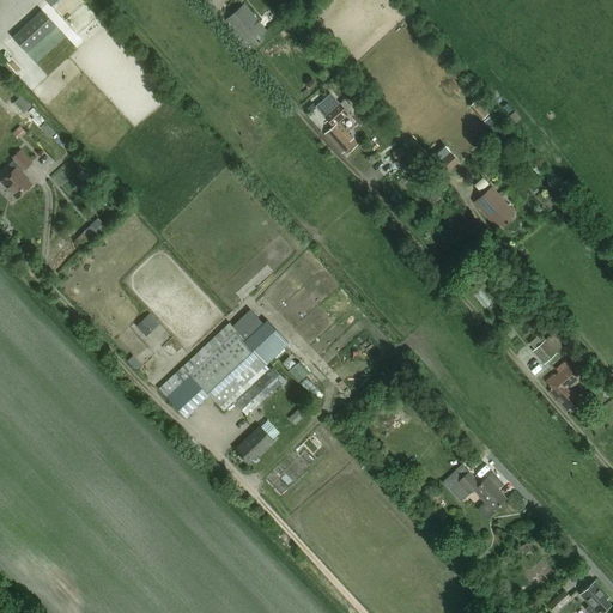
[(244,5),(226,19),(243,40),(243,38),(249,46),(253,42),(255,46),(265,37),(261,34),(266,30),(244,5)]
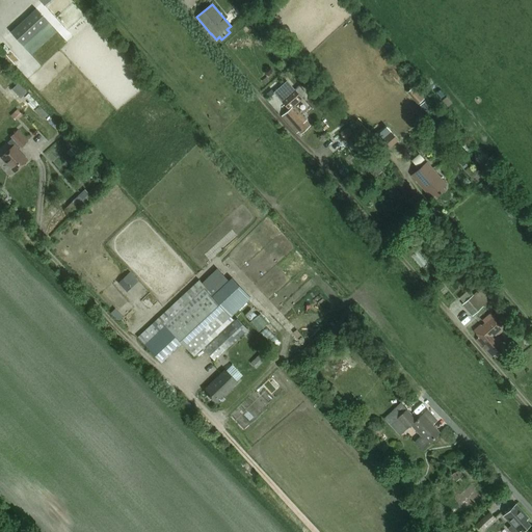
[(49,23),(35,8),(10,32),(23,47),(49,23)]
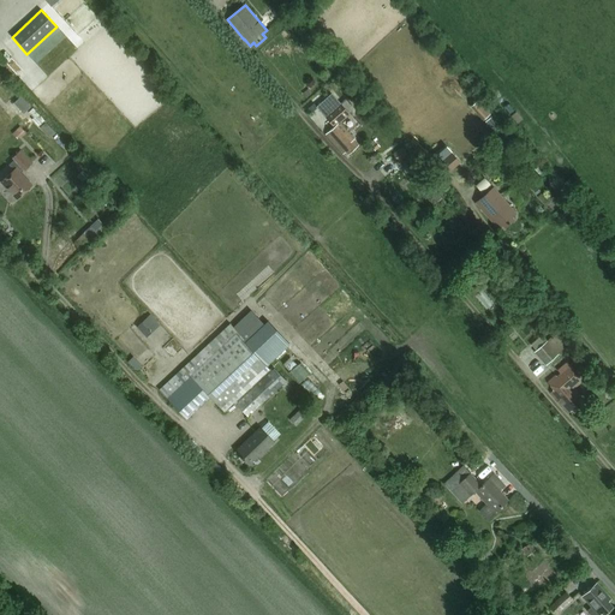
[(21,97),(13,103),(23,114),(30,107),(21,97)]
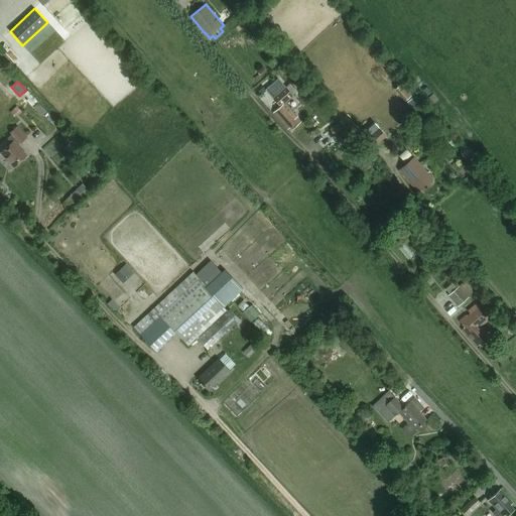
[(402,84),(396,89),(405,100),(411,95),(402,84)]
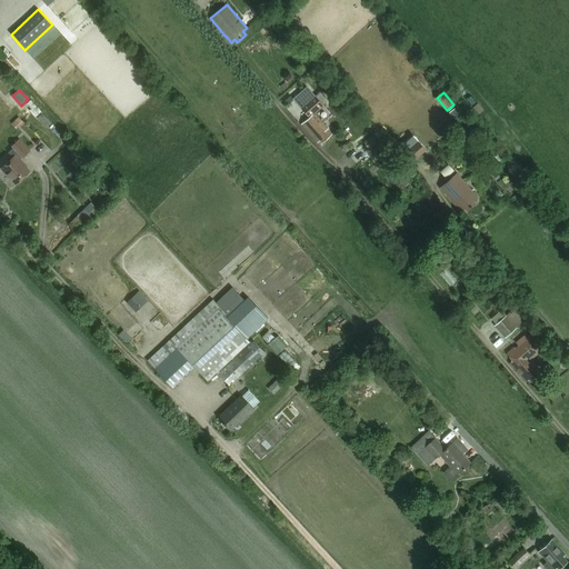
[(313,96),(300,108),(309,118),(301,125),(318,142),(320,140),(322,143),(331,136),(323,126),(323,125),(313,113),(322,106),(313,96)]
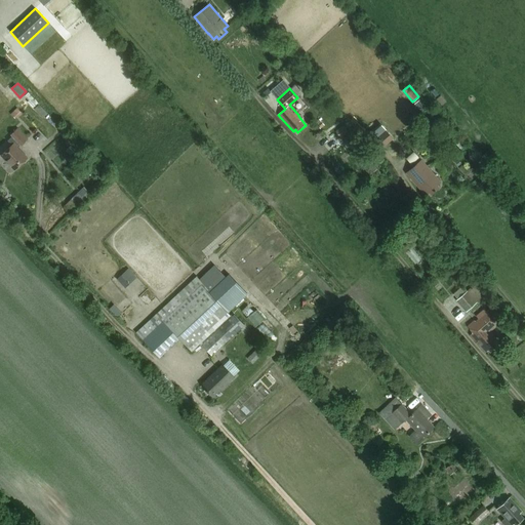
[(428,108),(421,101),(416,105),(422,112),(428,108)]
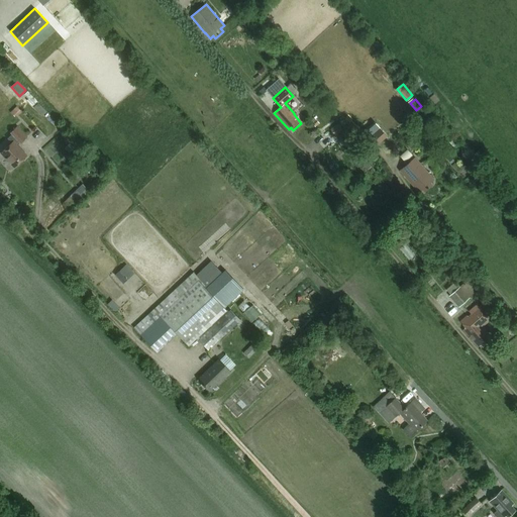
[(425,108),(419,112),(426,121),(432,116),(425,108)]
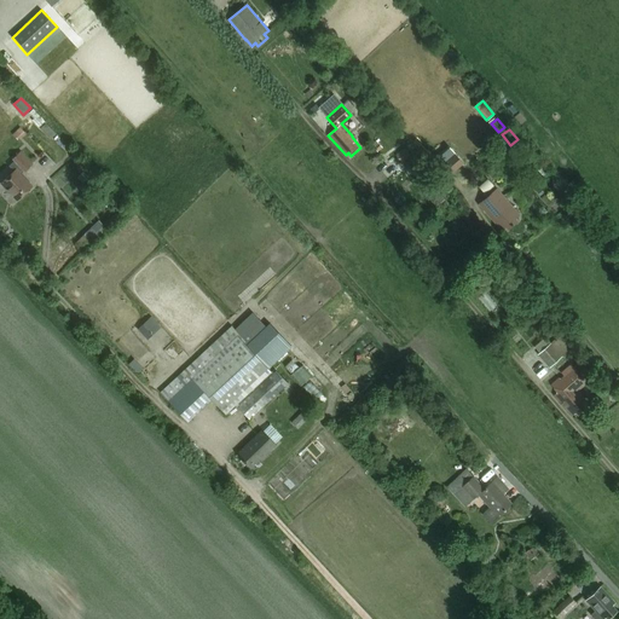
[(377,152),(382,148),(377,142),(372,146),(377,152)]
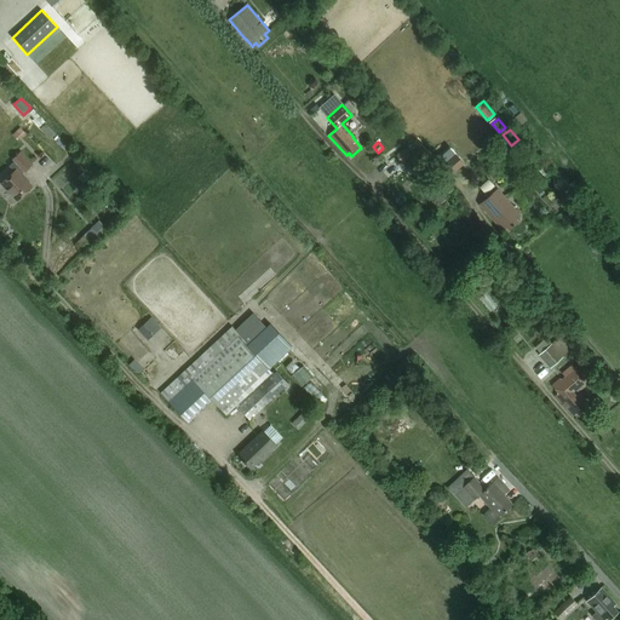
[(464,165),(449,147),(432,162),(440,171),(436,174),(442,182),(446,178),(447,179),(464,165)]
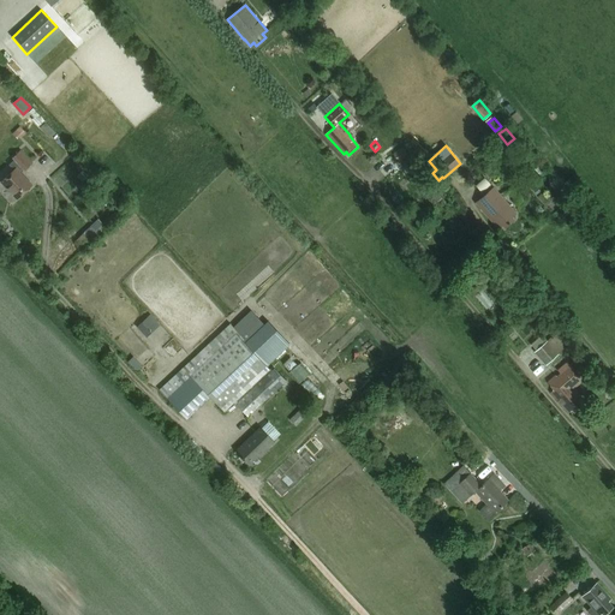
[(402,147),(392,154),(398,162),(401,159),(406,165),(412,160),(402,147)]
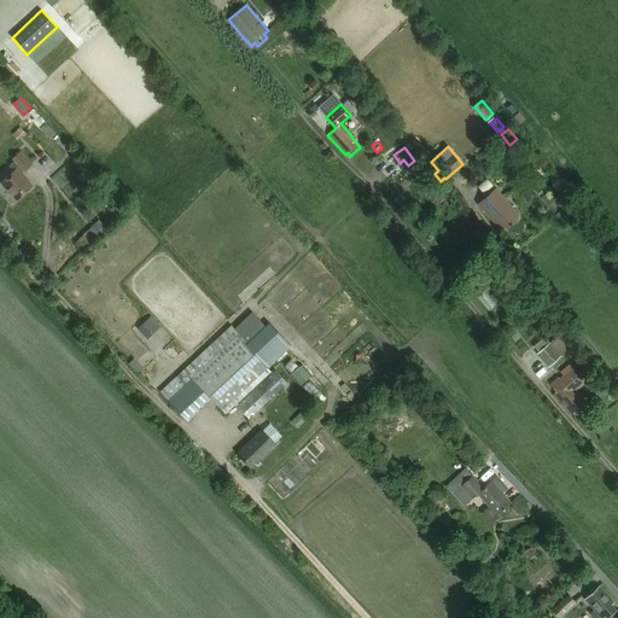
[(21,152),(13,159),(15,161),(10,165),(15,170),(1,184),(17,199),(31,186),(21,174),(23,170),(24,172),(33,164),(21,152)]
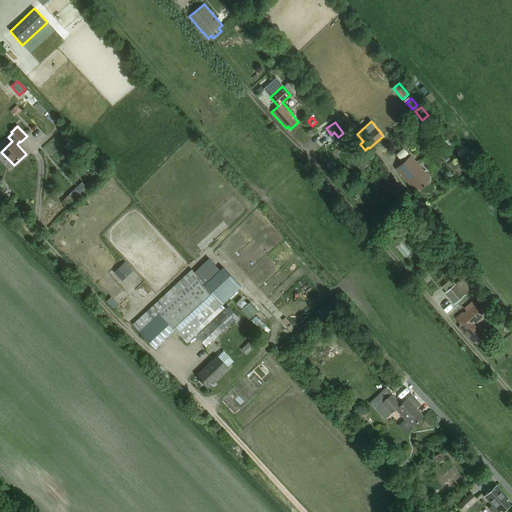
[(338,139),(346,147),(349,144),(352,147),(355,143),(345,133),(338,139)]
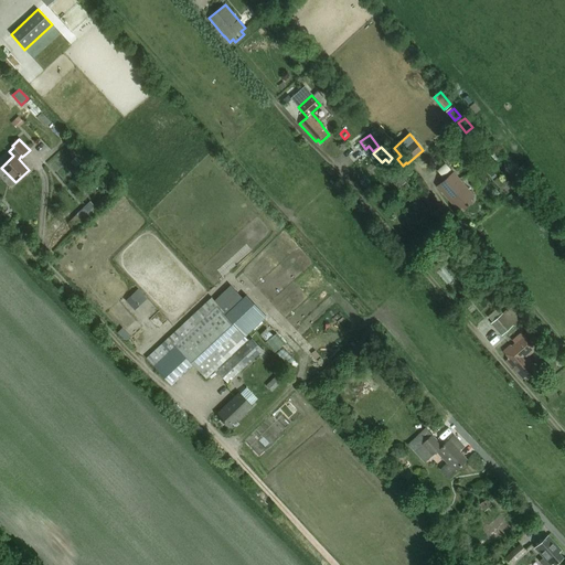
[(472,202),(470,200),(473,196),(452,172),(437,187),(458,211),(461,208),(464,210),(472,202)]
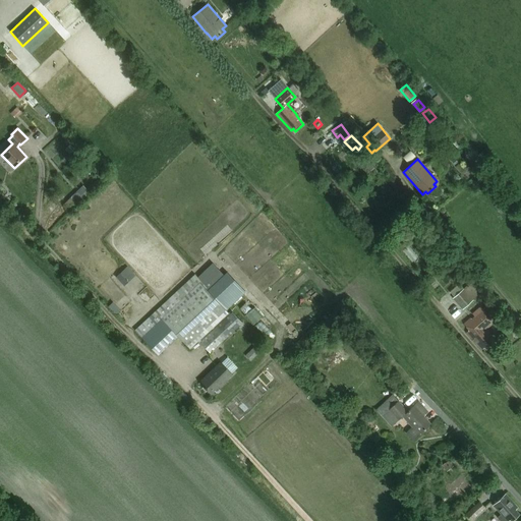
[(82,185),(62,205),(69,213),(91,193),(82,185)]
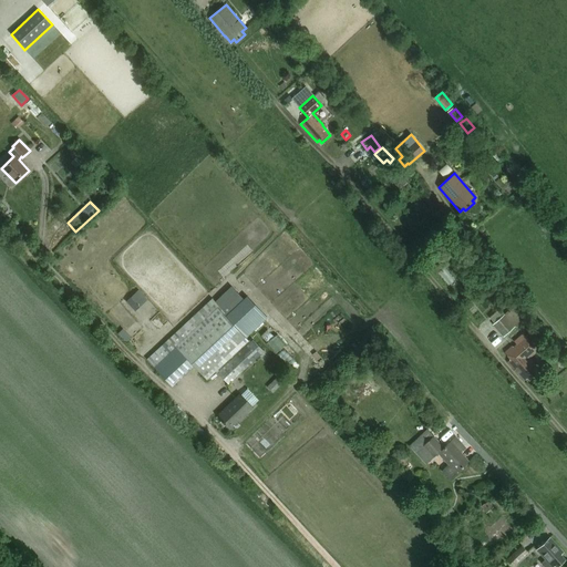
[(232,287),(215,302),(212,299),(146,360),(165,380),(186,359),(203,378),(247,337),(244,333),(228,317),(227,315),(243,299),(232,287)]
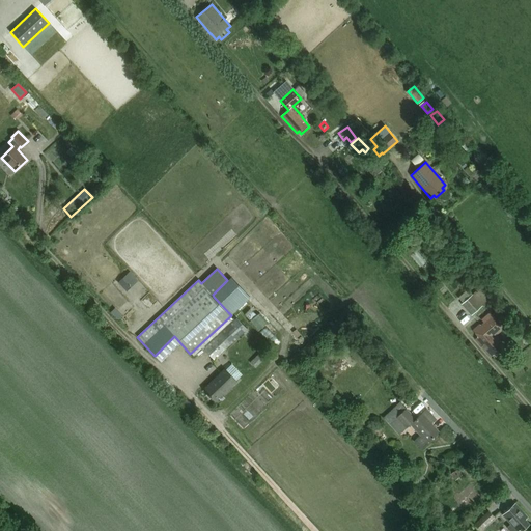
[(130,272),(118,282),(127,291),(138,280),(130,272)]
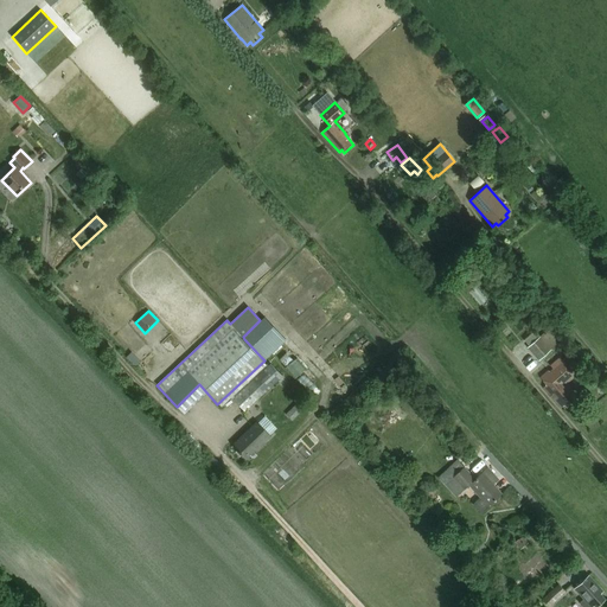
[(540,334),(529,344),(541,357),(551,347),(540,334)]
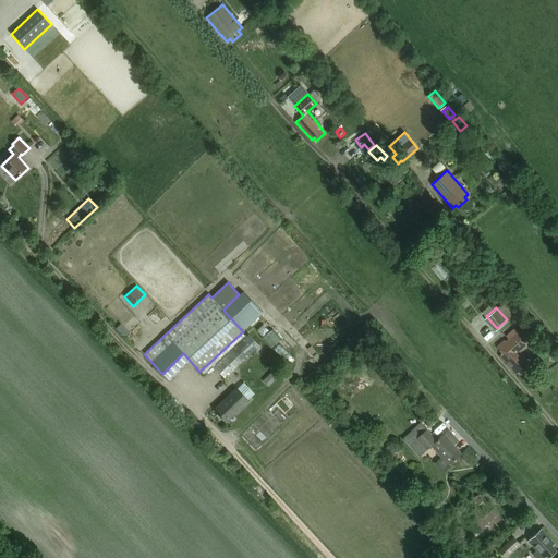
[(264,335),(273,330),(268,318),(258,323),(264,335)]
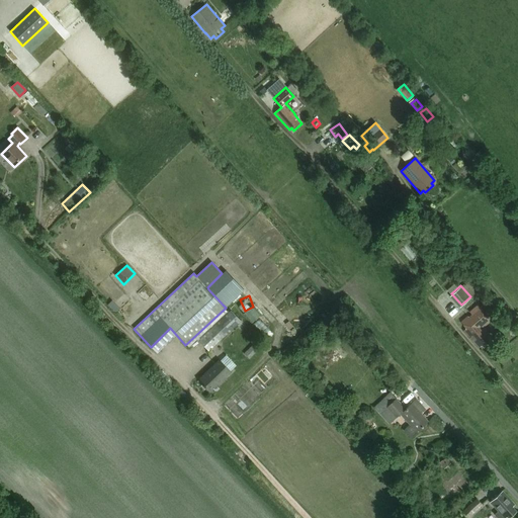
[(120,309),(112,300),(107,305),(115,314),(120,309)]
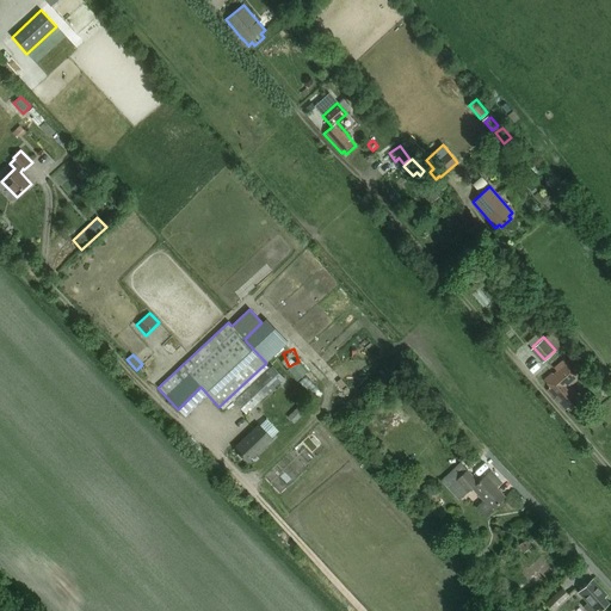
[(545,380),(551,386),(547,390),(565,411),(568,407),(571,409),(579,403),(578,402),(582,399),(571,386),(579,377),(572,369),(563,359),(554,368),(556,371),(553,375),(551,374),(543,380),(544,381),(545,380)]
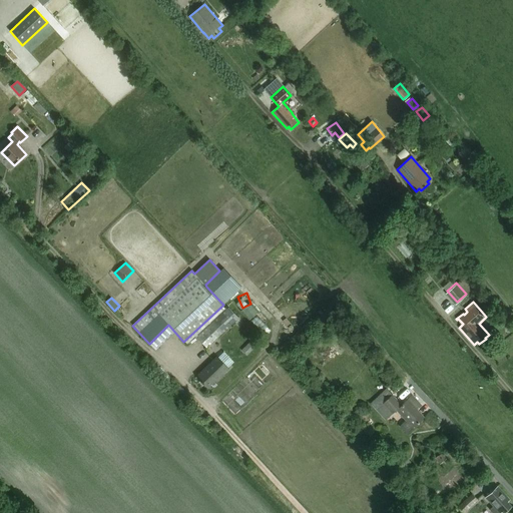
[(238,318),(228,307),(195,337),(206,348),(216,339),(238,318)]
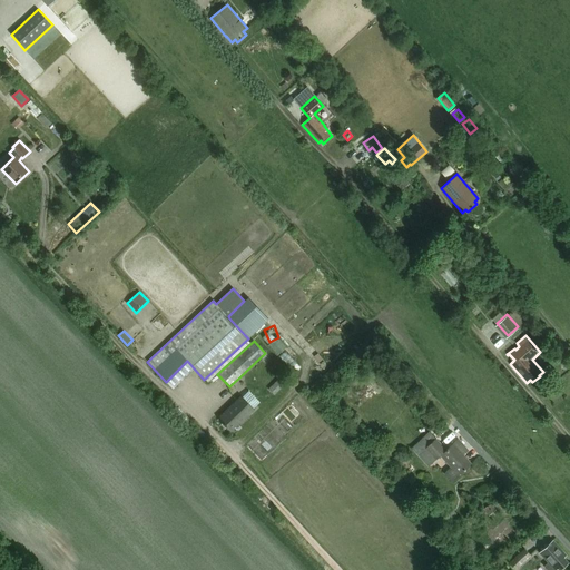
[(274,395),(283,385),(277,380),(268,390),(274,395)]
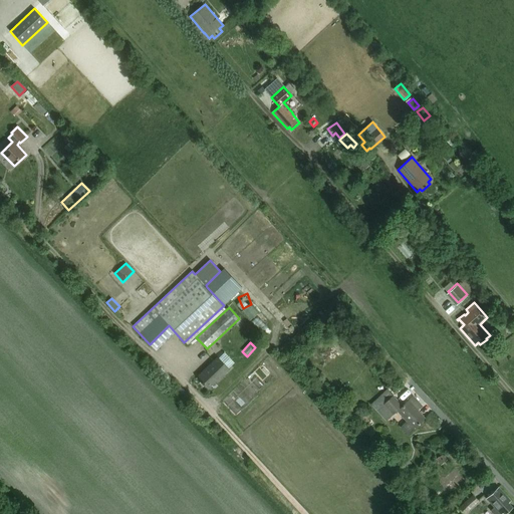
[(197,376),(208,390),(229,369),(217,357),(197,376)]
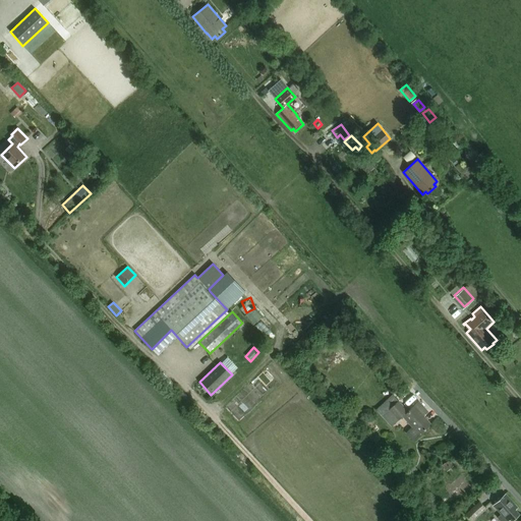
[(398,401),(388,410),(397,421),(403,416),(412,427),(406,432),(413,441),(415,441),(419,437),(419,435),(430,424),(423,416),(427,412),(418,402),(408,411),(398,401)]
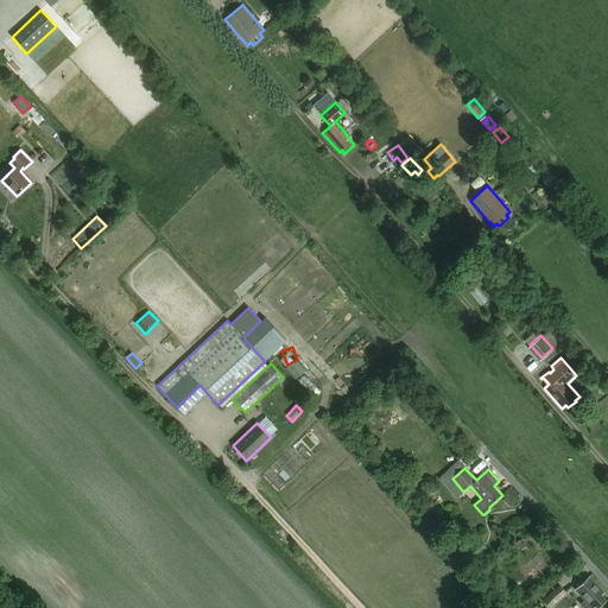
[(521,550),(529,544),(523,537),(515,543),(521,550)]
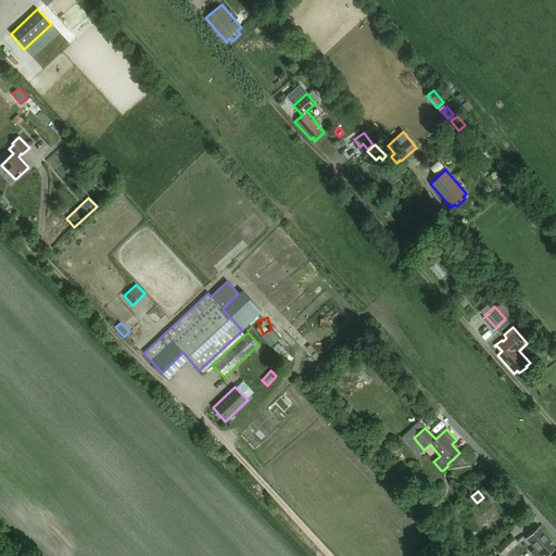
[(540,528),(526,540),(534,548),(530,552),(533,555),(542,555),(544,555),(545,555),(554,548),(547,542),(551,540),(540,528)]
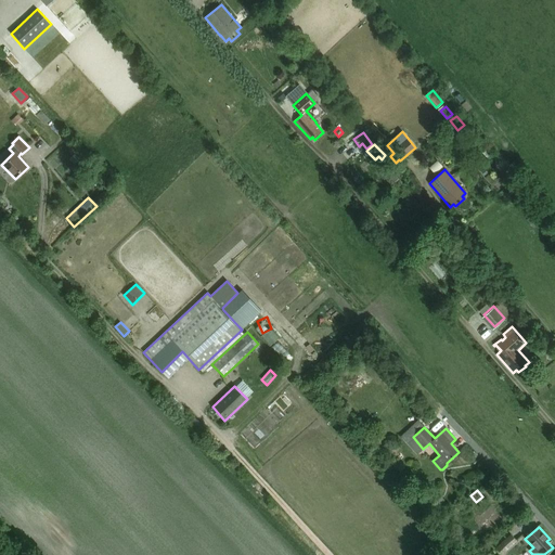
[(500,554),(516,542),(510,536),(494,549),(499,554),(500,554)]
